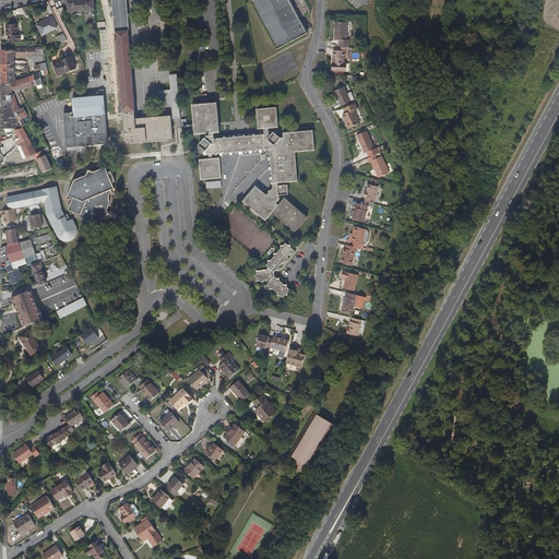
[(68,12),(95,10),(93,0),(74,0),(68,0),(68,12)]
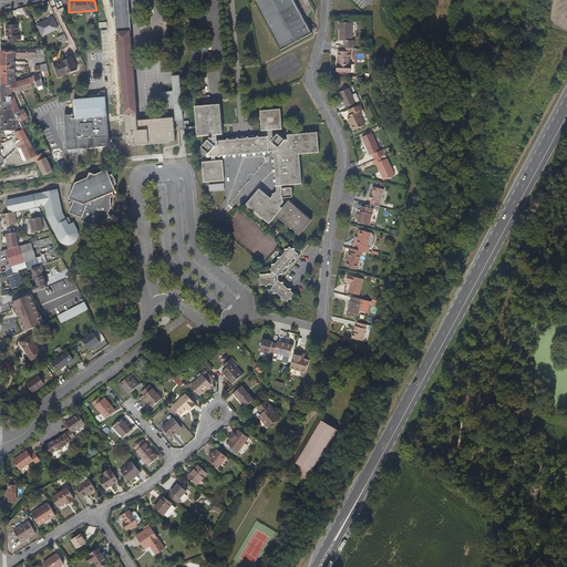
[(127,0),(114,0),(121,74),(124,115),(125,115),(126,135),(126,144),(132,144),(132,145),(175,142),(173,119),(137,121),(137,114),(127,0)]
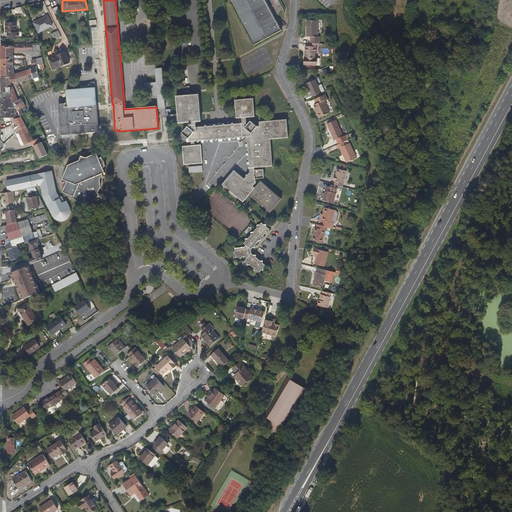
[(254,45),(282,30),(274,16),(284,11),(277,0),(230,0),(254,45)]
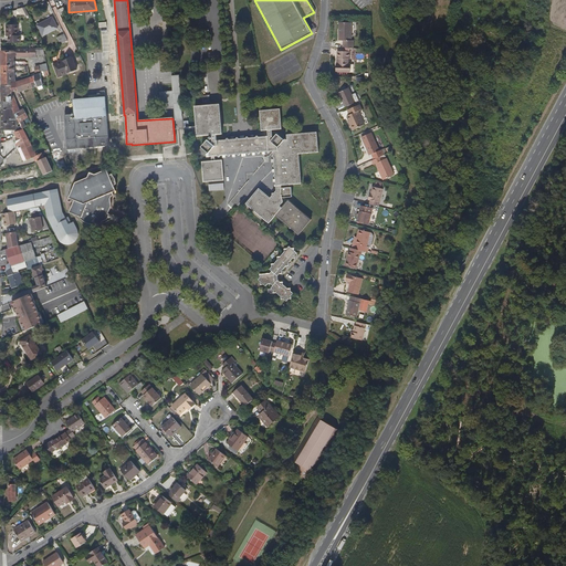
[(59,29),(53,18),(38,24),(43,37),(59,29)]
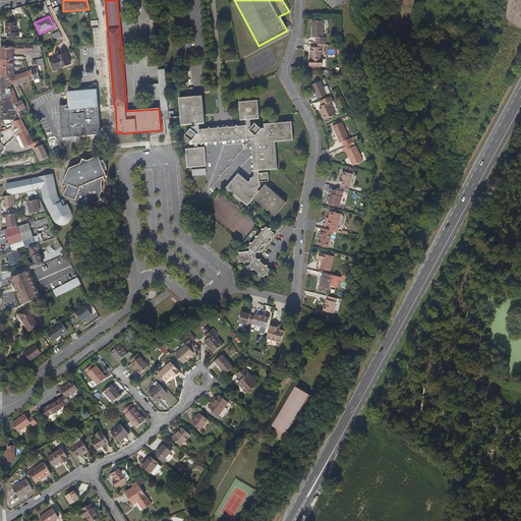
[(315,37),(315,44),(326,45),(326,38),(324,38),(325,21),(313,20),(312,37),(315,37)]
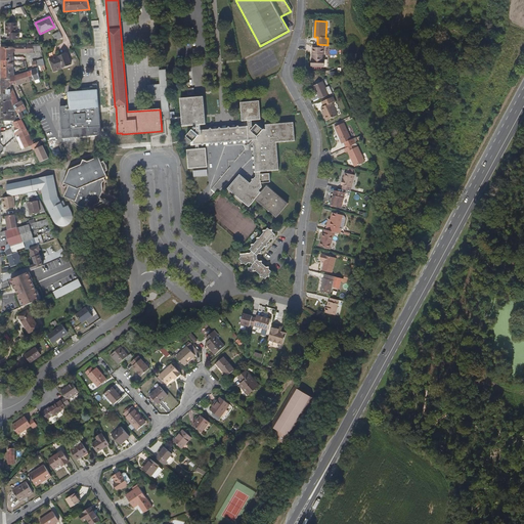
[(17,33),(17,24),(6,24),(6,34),(8,34),(8,40),(18,40),(18,33),(17,33)]
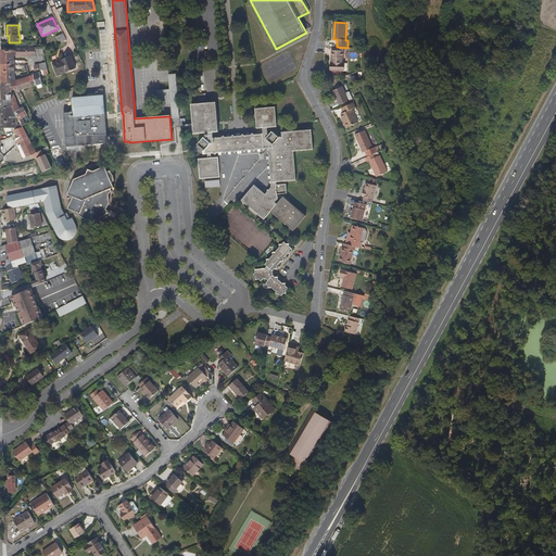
[(66,40),(63,34),(55,37),(59,43),(66,40)]
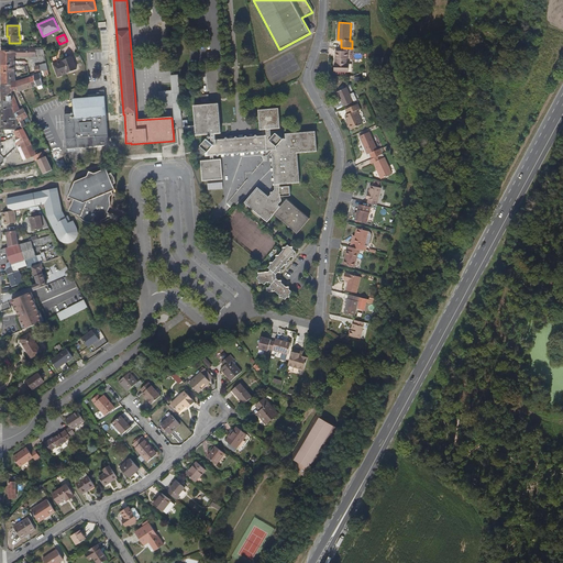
[(14,52),(1,52),(1,84),(11,85),(11,81),(15,81),(14,57),(17,57),(36,57),(36,54),(41,54),(40,47),(35,47),(30,47),(30,48),(15,50),(15,52),(14,52)]
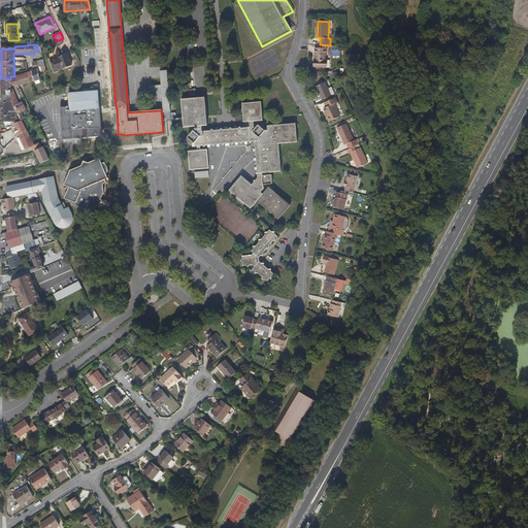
[(327,48),(323,48),(317,48),(315,47),(314,59),(314,67),(327,68),(327,60),(325,60),(325,55),(327,55),(327,48)]
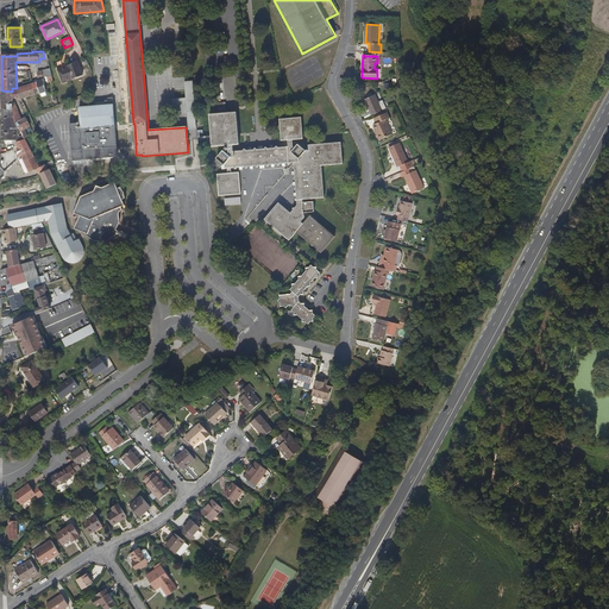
[(63,83),(83,75),(79,62),(57,70),(63,83)]
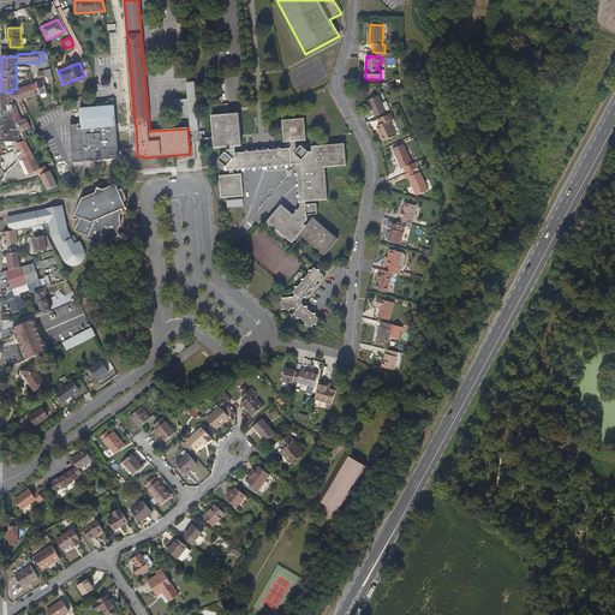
[(21,101),(22,101),(47,93),(45,81),(18,89),(21,99),(21,101)]
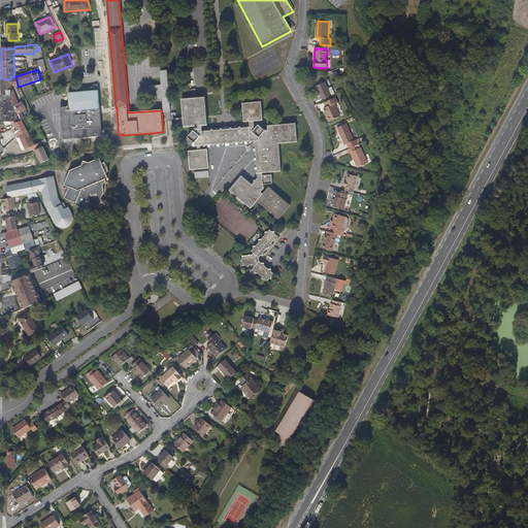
[(196,96),(194,69),(188,70),(190,96),(196,96)]
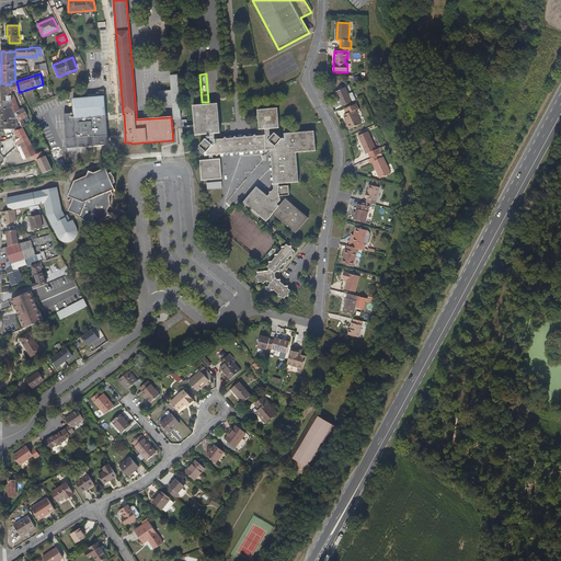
[(11,84),(1,83),(1,100),(12,101),(12,95),(13,91),(19,90),(16,81),(15,81),(11,81),(11,84)]
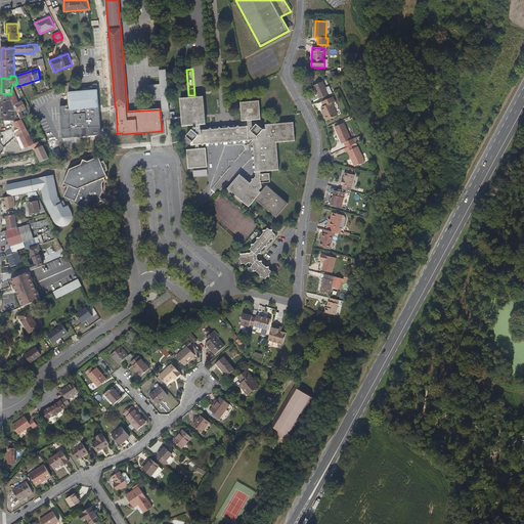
[(314,85),(319,99),(329,95),(322,81),(314,85)]
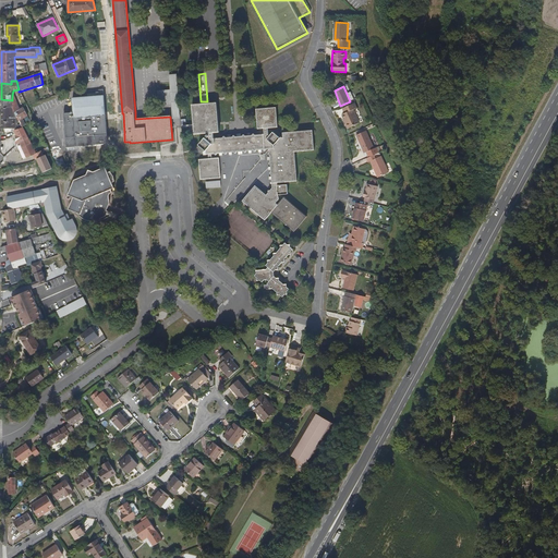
[(12,95),(12,100),(13,108),(19,118),(23,126),(26,125),(23,119),(28,117),(23,107),(20,108),(14,94),(12,95)]
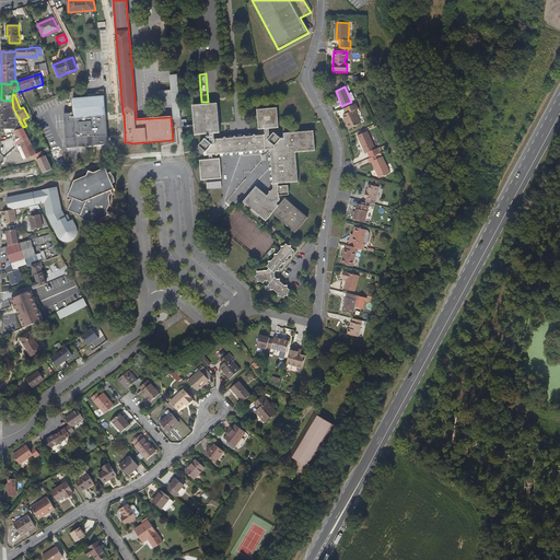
[(105,95),(98,96),(72,98),(73,113),(70,113),(70,112),(71,112),(71,104),(63,105),(65,113),(66,112),(67,114),(63,114),(67,148),(94,146),(108,144),(107,135),(106,115),(105,95)]
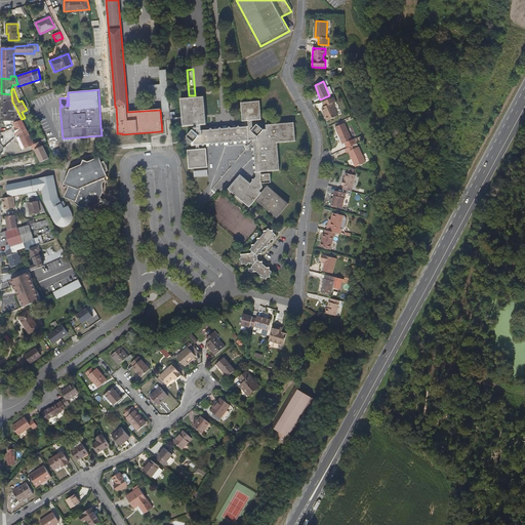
[(11,94),(1,93),(2,102),(12,102),(11,94)]
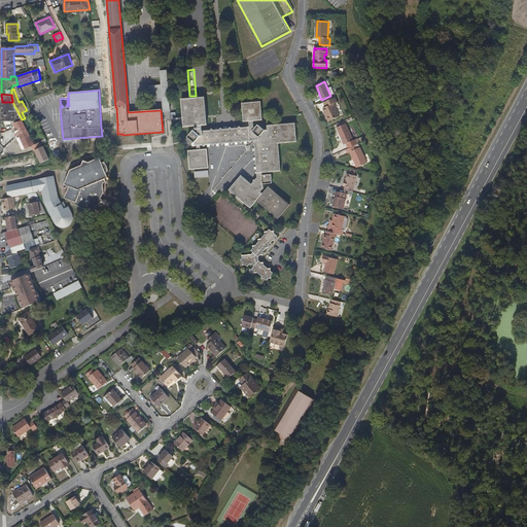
[(278,219),(280,215),(290,204),(269,186),(262,194),(260,191),(264,188),(264,183),(272,183),(272,174),(262,175),(262,173),(281,171),(280,156),(279,143),(289,142),(297,142),(295,123),(292,124),(268,126),(268,130),(265,130),(258,125),(256,127),(255,128),(253,127),(253,120),(254,120),(262,120),(261,115),(260,102),(250,102),(242,103),(244,121),(249,121),(250,127),(241,128),(240,127),(238,128),(232,129),(231,127),(229,129),(222,129),(221,128),(219,130),(214,130),(212,129),(210,131),(202,131),(202,126),(207,125),(205,97),(181,99),(183,127),(198,126),(198,132),(197,133),(194,130),(187,137),(195,143),(195,146),(197,145),(197,150),(188,150),(189,169),(208,168),(207,149),(200,150),(200,145),(203,145),(204,146),(205,145),(212,144),(213,145),(214,144),(221,143),(222,144),(223,143),(231,143),(232,144),(233,142),(240,142),(241,143),(242,142),(249,141),(250,142),(251,141),(254,141),(254,144),(253,145),(254,146),(255,152),(254,154),(255,155),(256,163),(255,164),(256,165),(257,171),(255,173),(257,174),(257,177),(255,180),(253,180),(254,181),(251,184),(241,175),(230,189),(250,208),(256,201),(271,213),(278,219)]
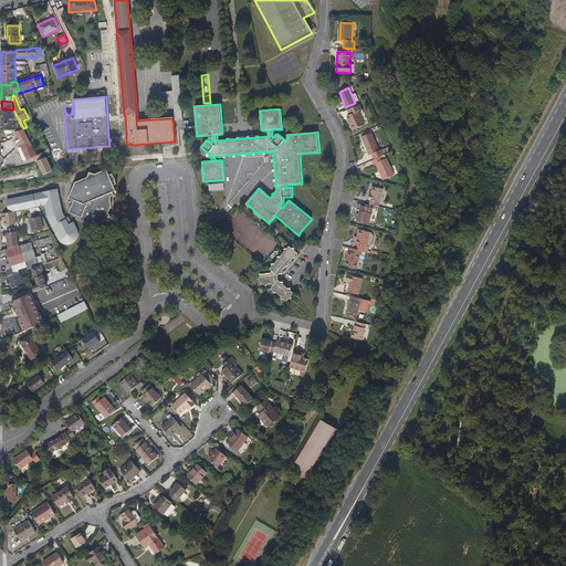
[(359,112),(363,109),(360,104),(347,109),(350,115),(347,116),(350,125),(349,125),(352,130),(365,125),(359,112)]
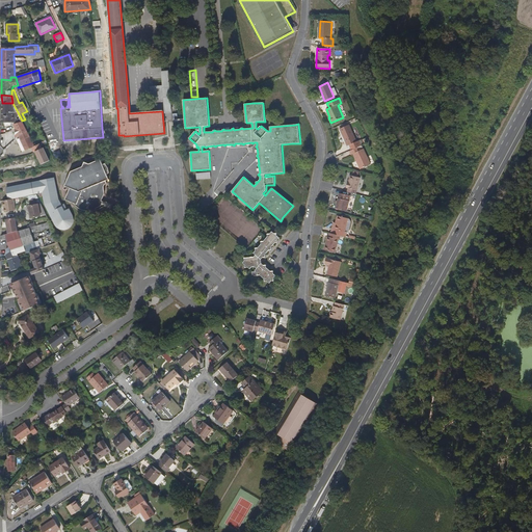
[(12,103),(2,103),(2,116),(9,116),(9,113),(18,112),(12,103)]
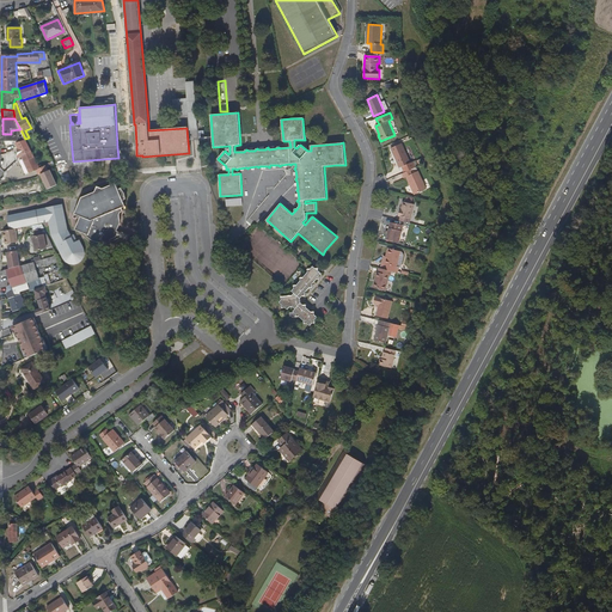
[(11,134),(2,134),(2,141),(18,140),(19,135),(22,141),(25,139),(20,129),(11,130),(11,134)]
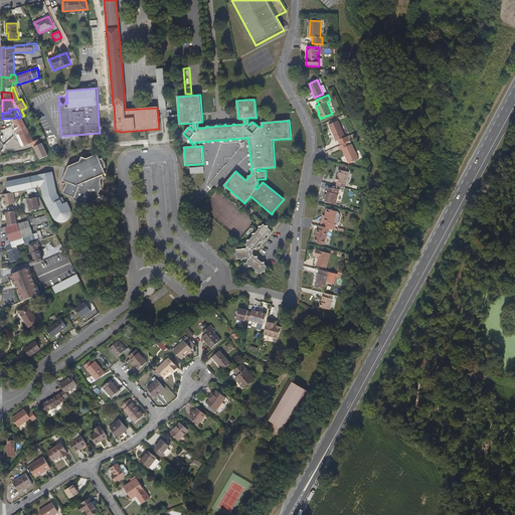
[(26,128),(21,117),(18,119),(13,121),(18,132),(26,128)]
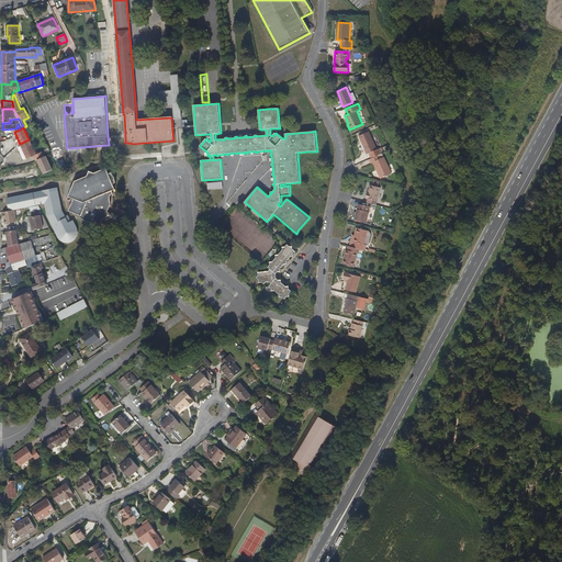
[(379,155),(382,153),(380,148),(378,148),(370,132),(360,136),(368,153),(370,153),(372,157),(379,155)]
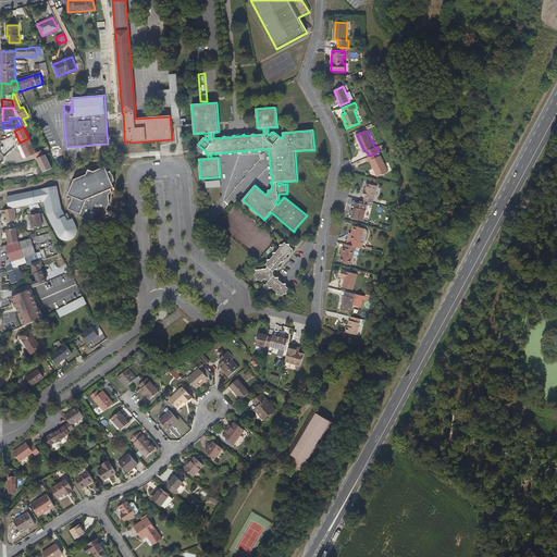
[(20,143),(27,158),(34,155),(36,153),(28,138),(20,143)]
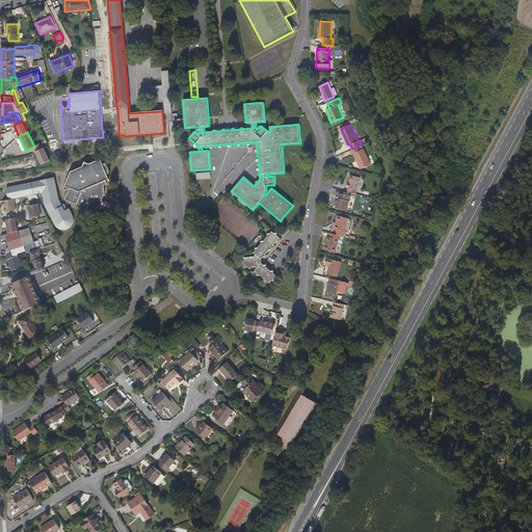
[(50,164),(41,145),(40,144),(34,147),(32,148),(42,167),(50,164)]
